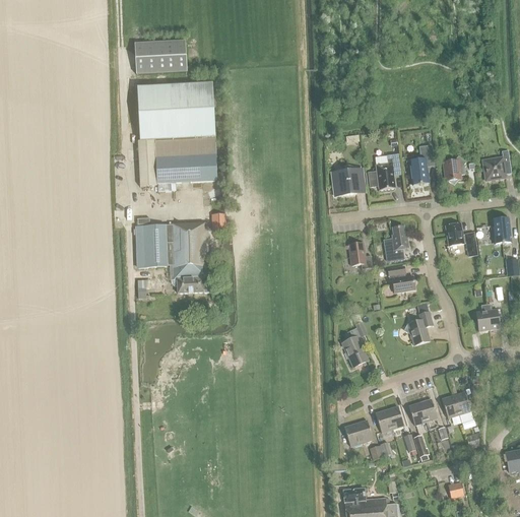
[(136,73),(187,70),(185,39),(135,42),(136,73)]
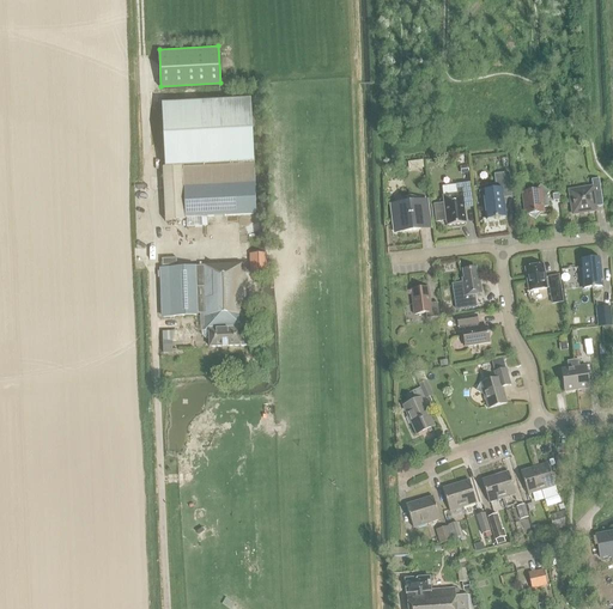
[(207,214),(255,212),(254,183),(250,97),(162,101),(164,164),(162,164),(165,218),(186,217),(186,215),(202,214),(207,214)]
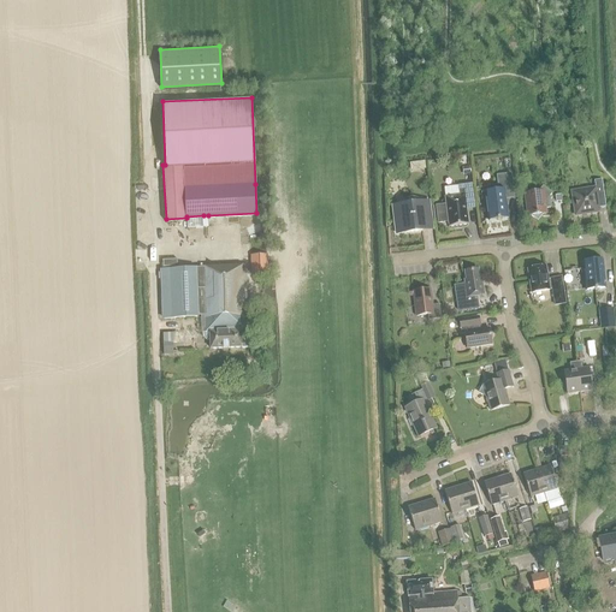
[(507,215),(504,192),(513,191),(510,171),(499,172),(501,188),(486,189),(490,218),(497,217),(497,218),(499,218),(499,217),(507,215)]
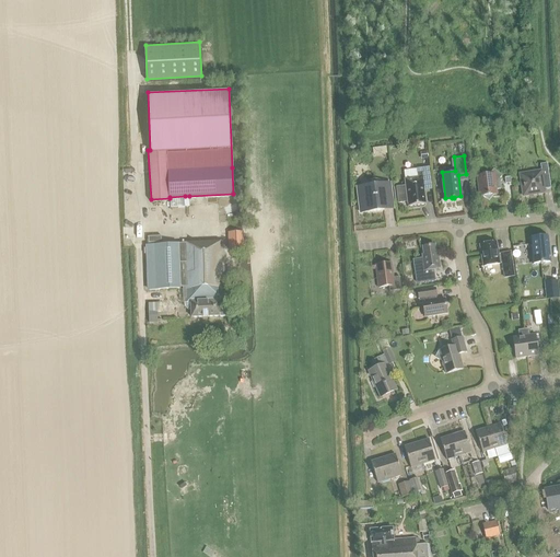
[(523,194),(545,190),(543,174),(548,173),(546,161),(539,162),(540,169),(518,172),(523,194)]
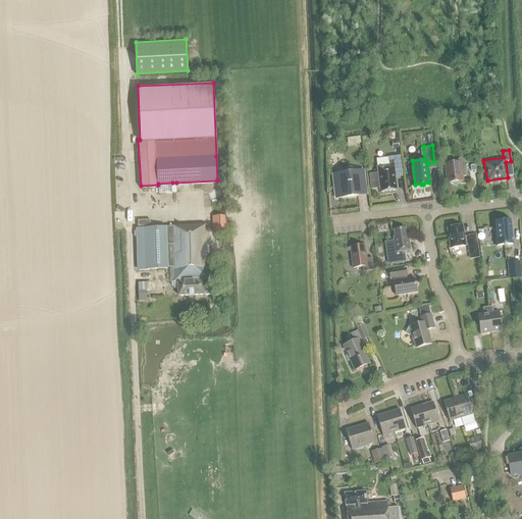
[(371,187),(379,186),(380,190),(397,188),(395,170),(402,169),(400,153),(387,155),(389,163),(377,164),(377,170),(369,171),(371,187)]
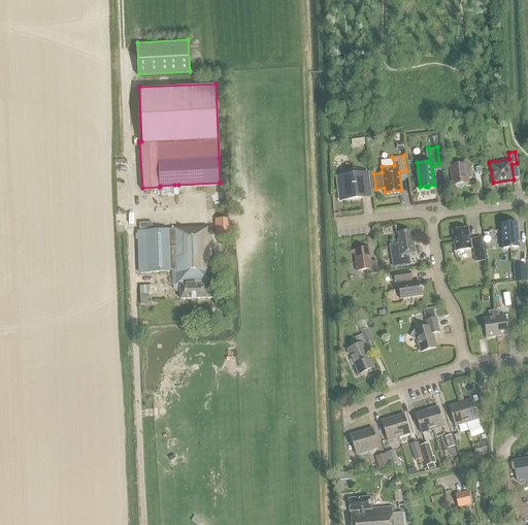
[(470,165),(472,163),(465,158),(461,162),(449,164),(452,183),(455,183),(458,185),(460,183),(462,181),(461,181),(462,179),(464,178),(464,182),(468,181),(467,176),(472,175),(470,165)]
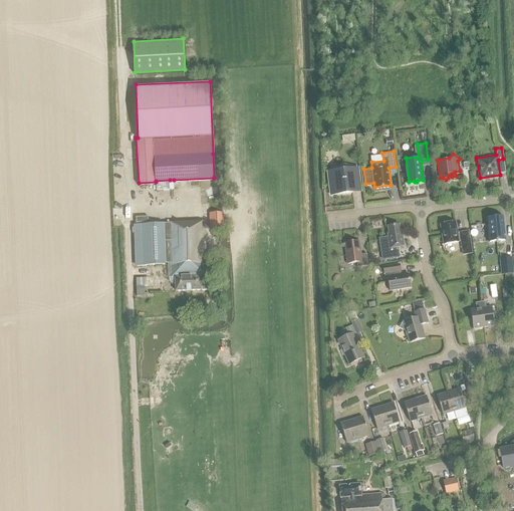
[(328,178),(330,193),(352,190),(351,182),(359,181),(357,166),(336,169),(336,177),(328,178)]
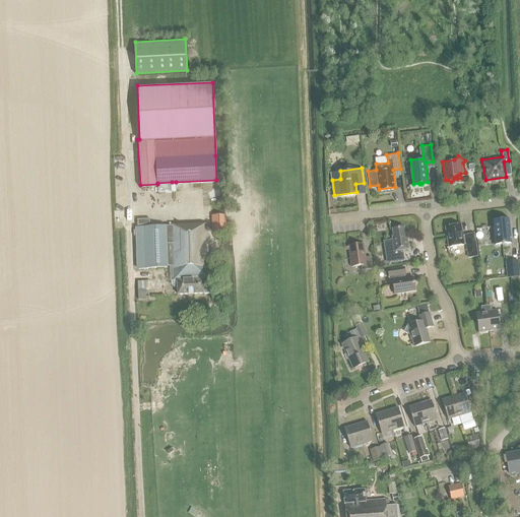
[(157,190),(172,190),(172,182),(157,183),(157,184),(157,190)]
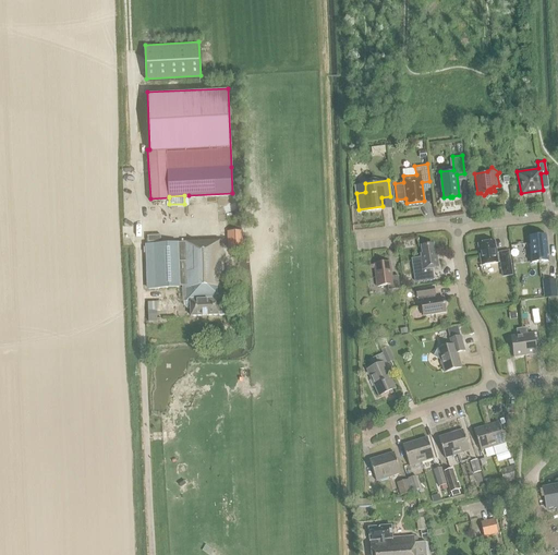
[(227,228),(228,246),(243,245),(242,228),(227,228)]
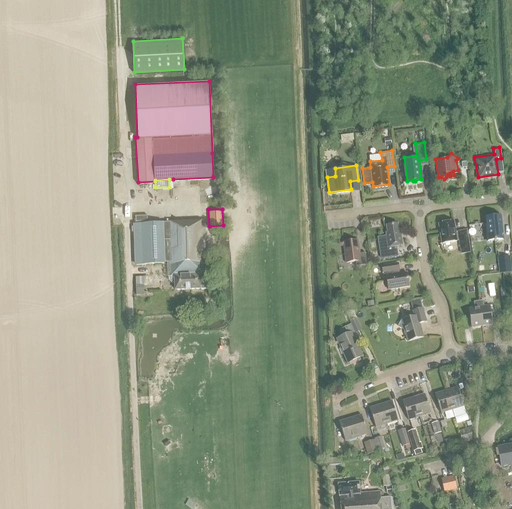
[(488,239),(502,237),(500,213),(485,215),(488,239)]
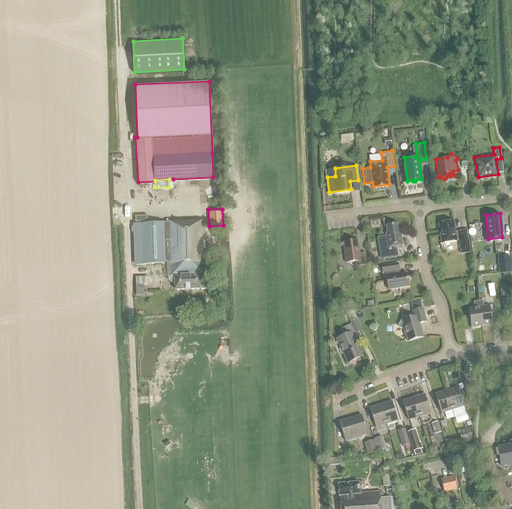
[(200,286),(206,287),(205,278),(200,278),(200,272),(205,272),(203,219),(134,221),(136,262),(164,261),(164,256),(168,256),(168,265),(167,265),(167,274),(174,273),(175,287),(200,286)]
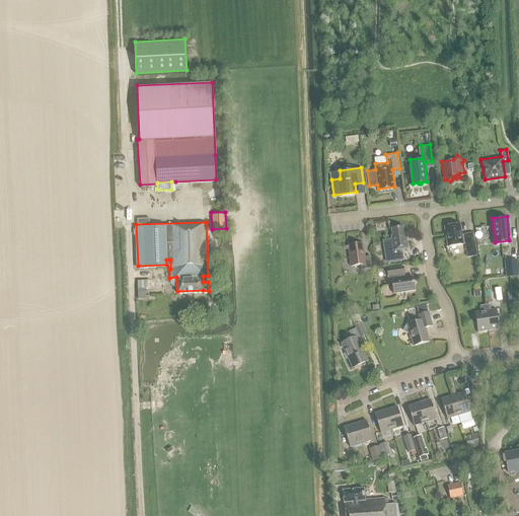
[(463,232),(460,233),(459,222),(445,224),(448,244),(462,241),(465,241),(467,254),(476,253),(472,231),(463,232)]
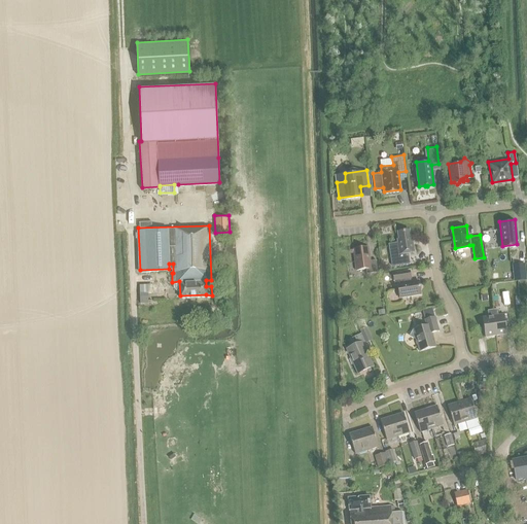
[(408,251),(414,250),(412,235),(410,236),(409,228),(397,230),(398,237),(397,238),(397,241),(389,242),(392,264),(399,263),(409,260),(408,251)]
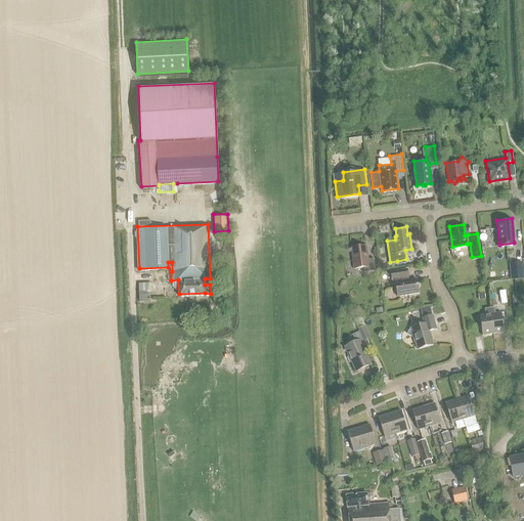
[(375,268),(374,256),(367,257),(365,244),(351,246),(354,266),(363,265),(364,270),(375,268)]
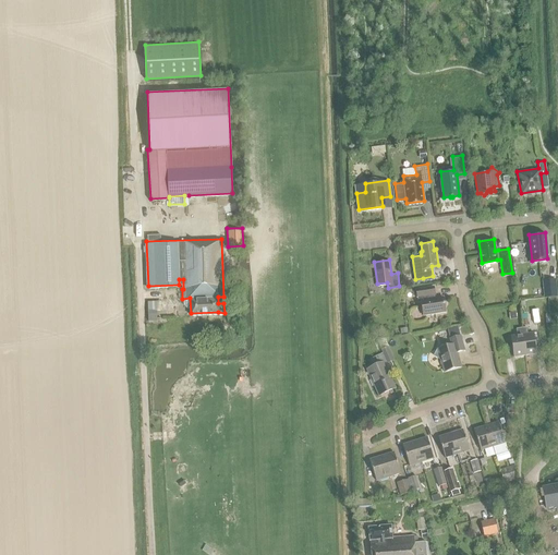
[(557,293),(556,276),(542,277),(544,296),(557,293)]
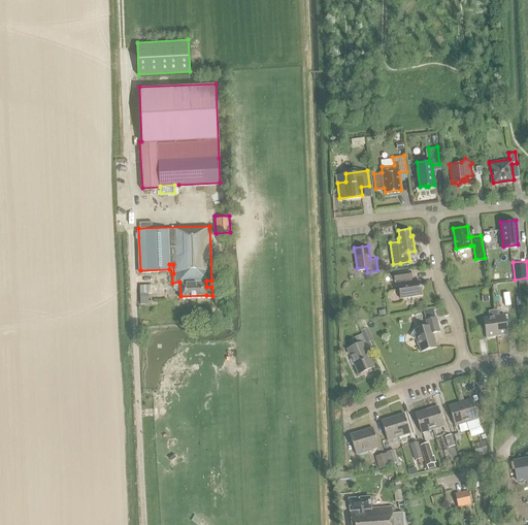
[(400,296),(421,293),(419,279),(411,280),(409,269),(394,271),(395,284),(398,284),(400,296)]
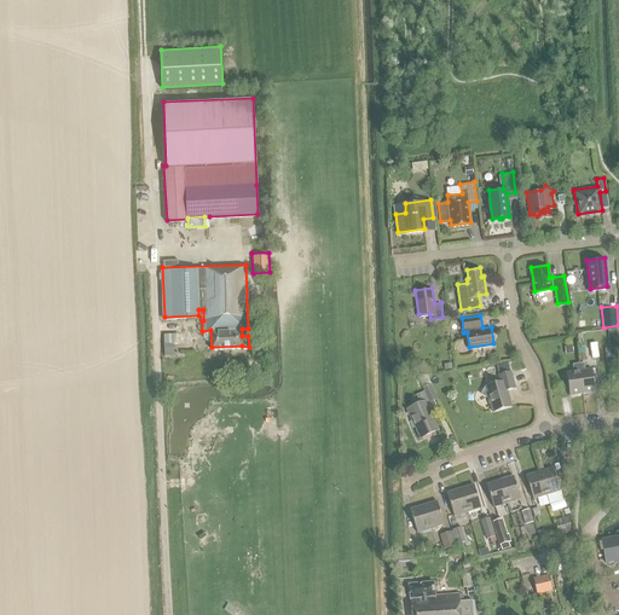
[(174,341),(173,331),(165,331),(165,341),(174,341)]
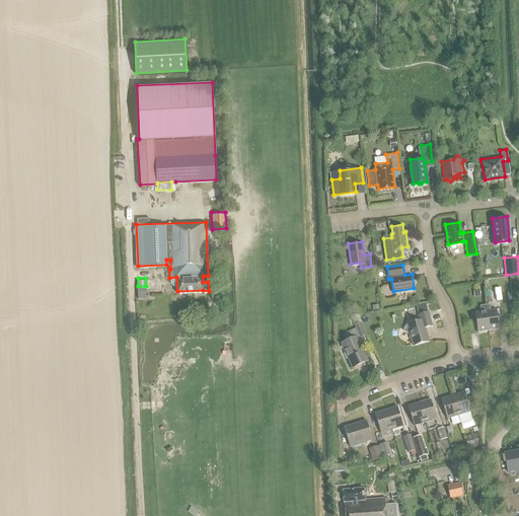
[(432,323),(428,310),(425,301),(416,304),(420,318),(410,321),(408,320),(403,328),(410,332),(413,344),(429,339),(425,325),(432,323)]
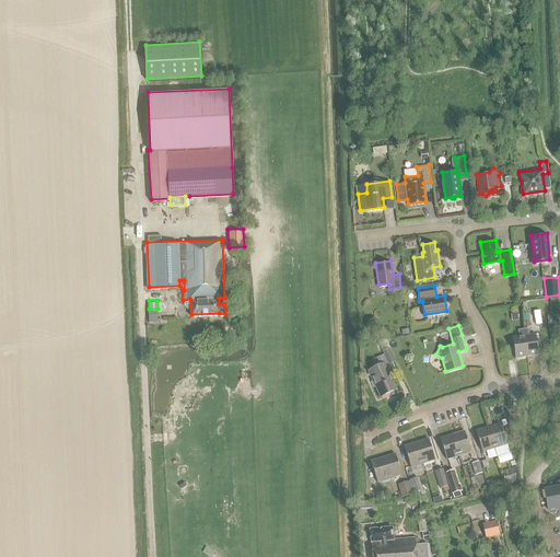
[(515,356),(527,354),(523,326),(517,327),(518,334),(512,335),(515,356)]
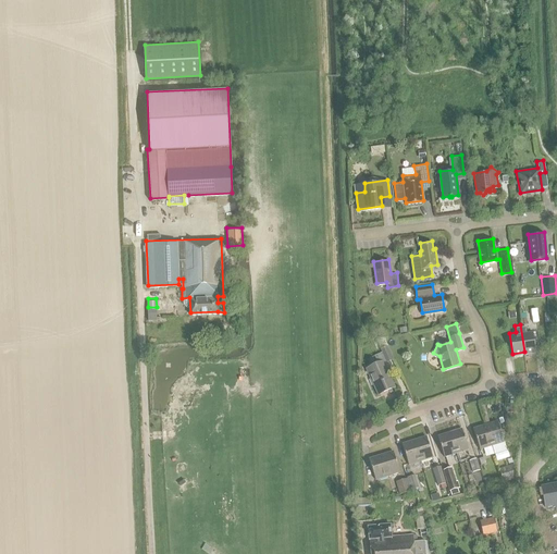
[(524,352),(535,351),(532,330),(527,331),(525,324),(520,324),(524,352)]
